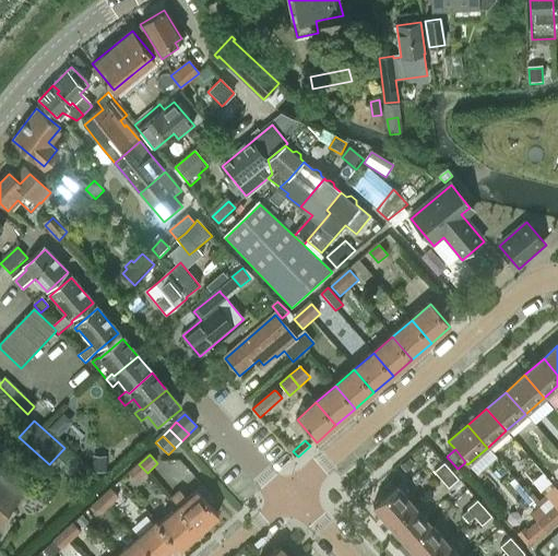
[(414,465),(410,460),(401,468),(405,473),(414,465)]
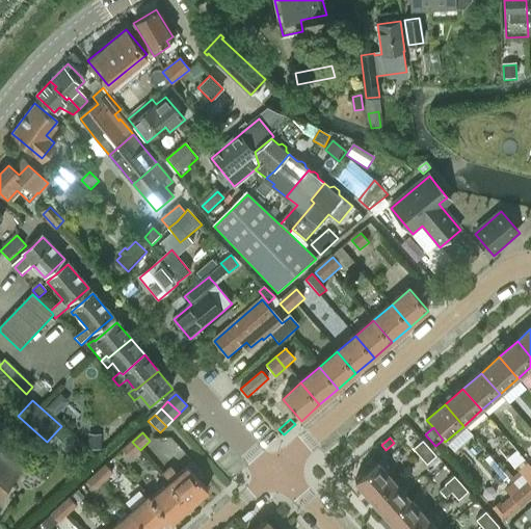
[(101,451),(101,439),(88,439),(88,451),(101,451)]
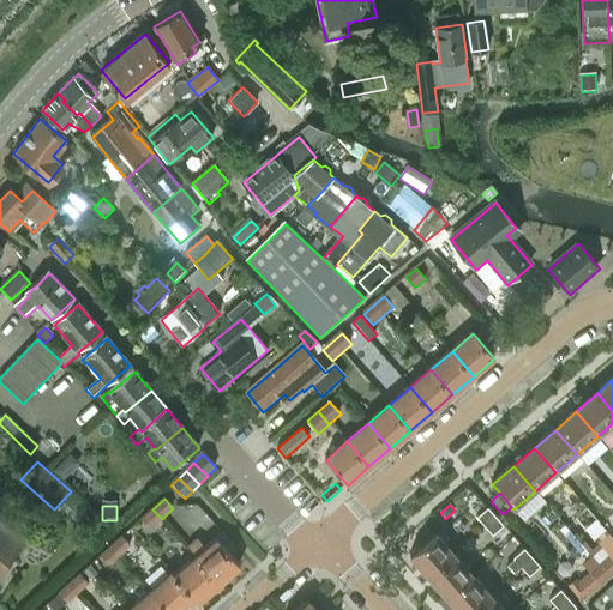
[(485,527),(496,518),(488,508),(476,518),(485,527)]
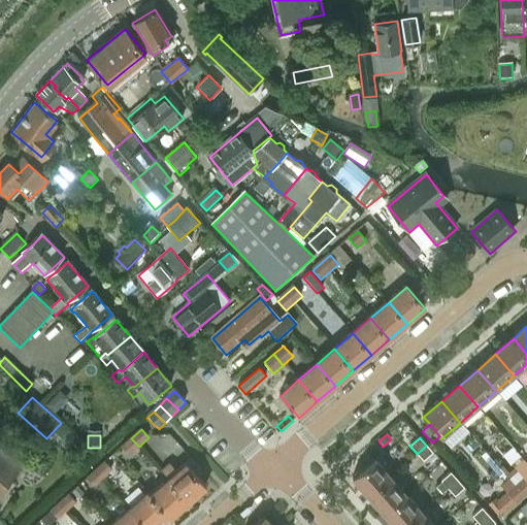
[(129,455),(139,447),(131,438),(122,447),(129,455)]
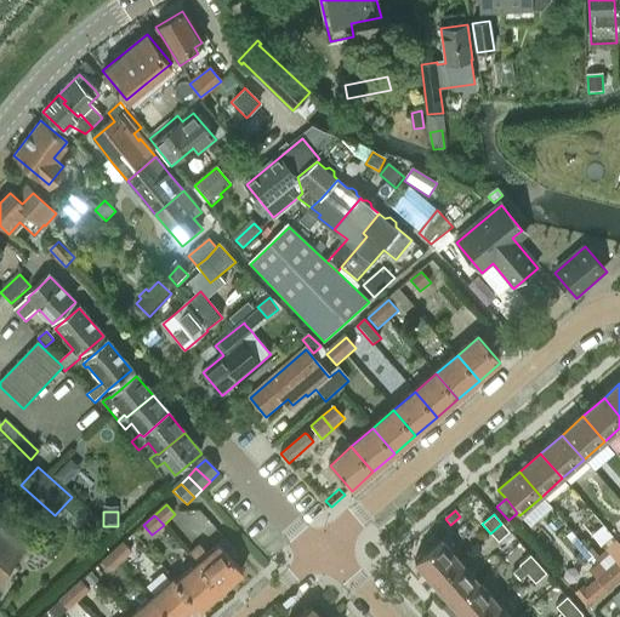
[(500,544),(511,535),(501,524),(490,533),(500,544)]
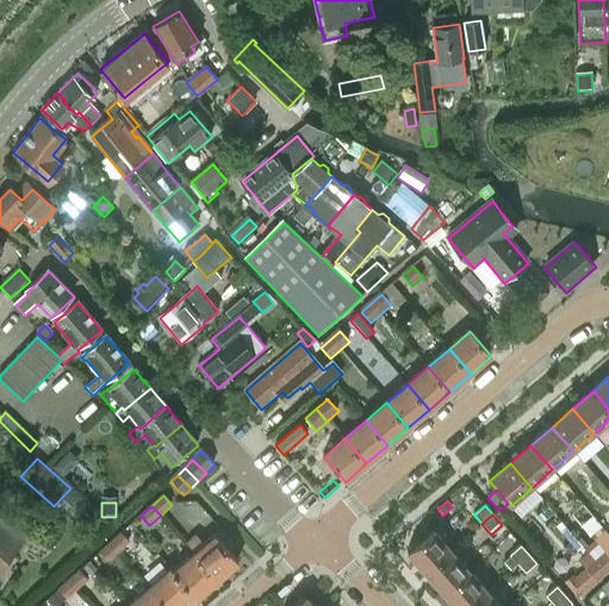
[(0,518),(0,572),(25,537),(0,518)]
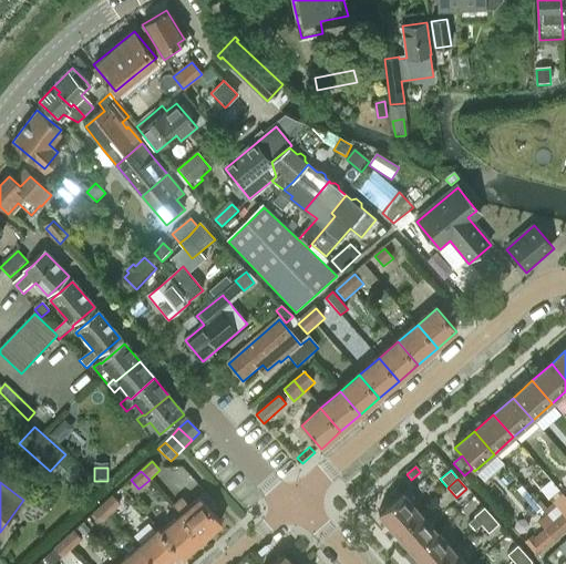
[(182,499),(174,505),(182,515),(181,515),(203,541),(222,524),(213,513),(204,503),(209,498),(205,492),(204,492),(198,498),(199,499),(189,508),(182,499)]
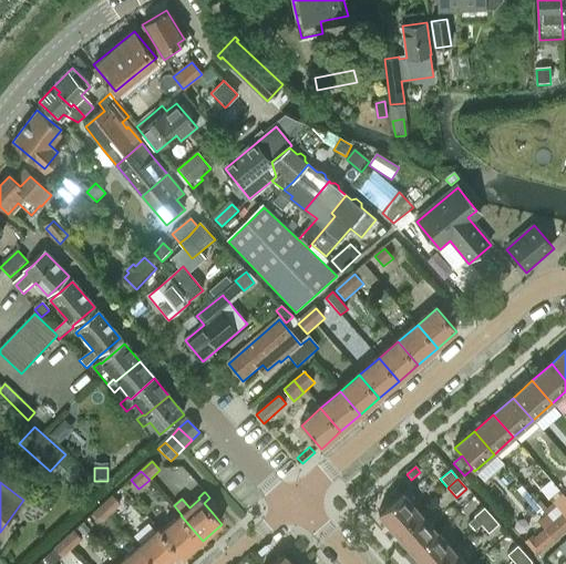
[(565,499),(559,492),(549,501),(553,504),(563,514),(564,516),(565,518),(565,499)]
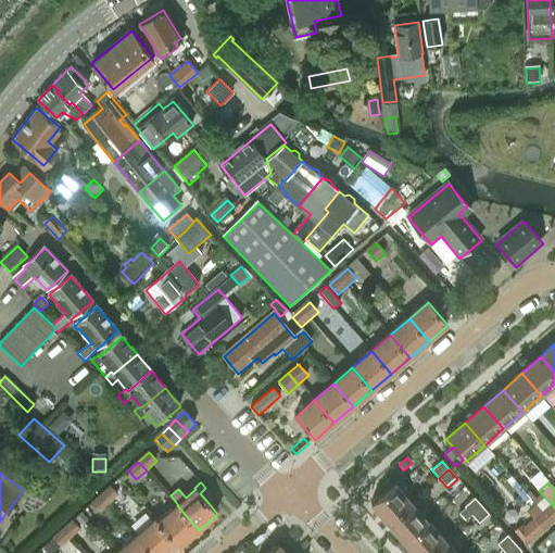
[(388,523),(411,503),(394,485),(371,504),(388,523)]
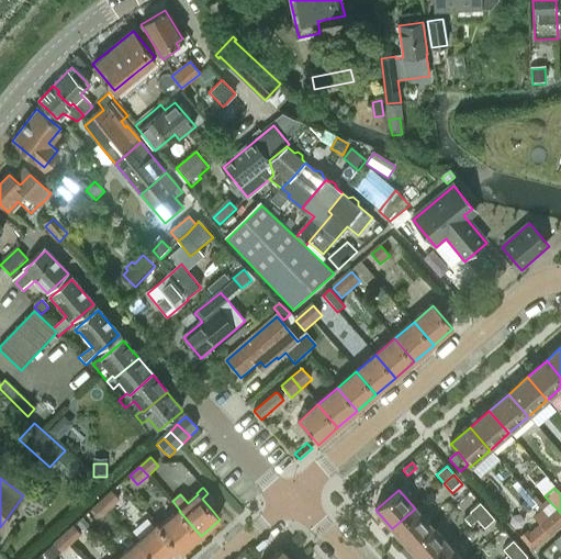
[(120,501),(112,492),(102,501),(110,510),(120,501)]
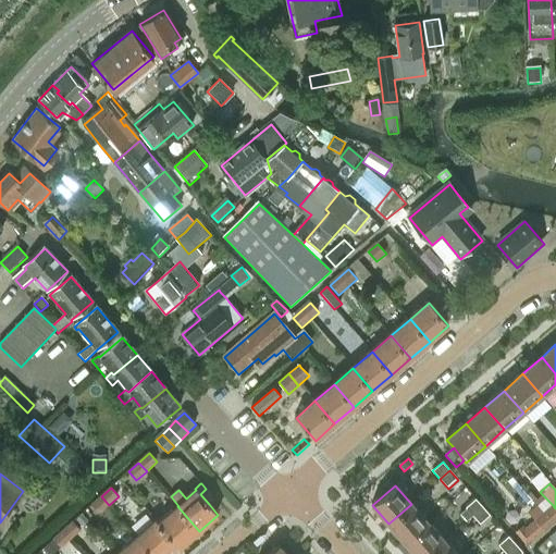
[(206,489),(200,494),(209,504),(215,500),(206,489)]
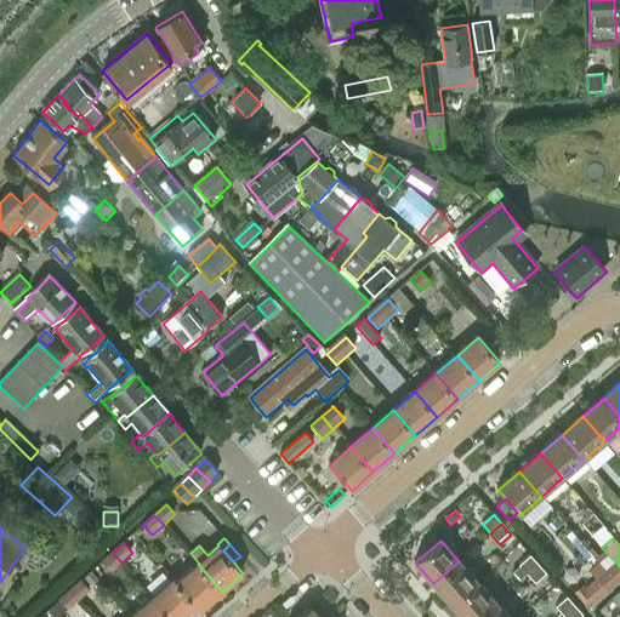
[(111,572),(121,563),(113,553),(102,563),(111,572)]
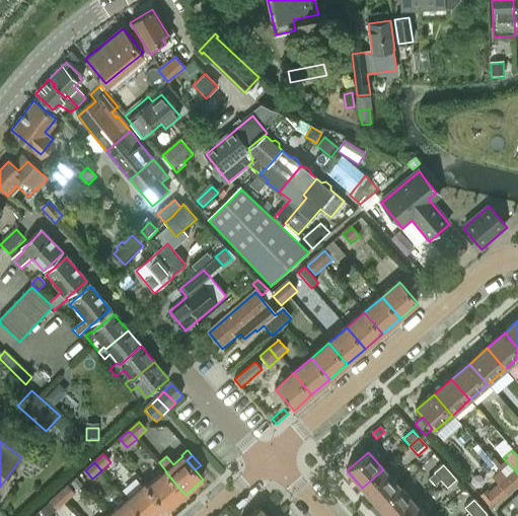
[(440,482),(451,472),(443,463),(433,473),(440,482)]
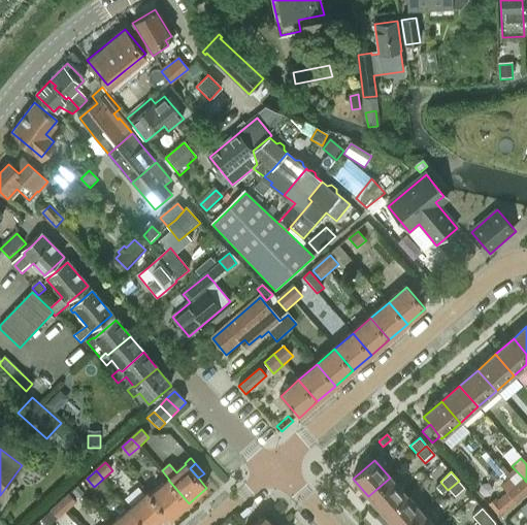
[(385,514),(405,495),(390,478),(368,496),(385,514)]
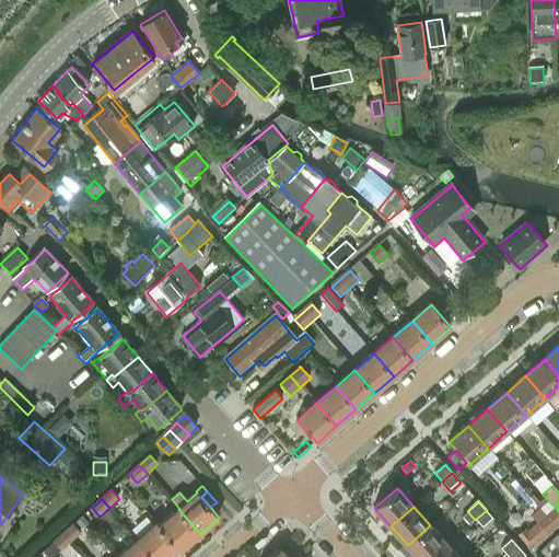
[(556,508),(547,517),(557,528),(558,526),(558,511),(557,510),(556,508)]
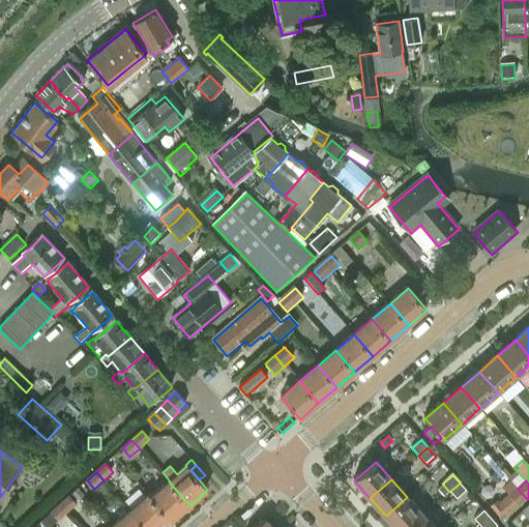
[(150,498),(167,518),(170,522),(189,505),(169,481),(150,498)]
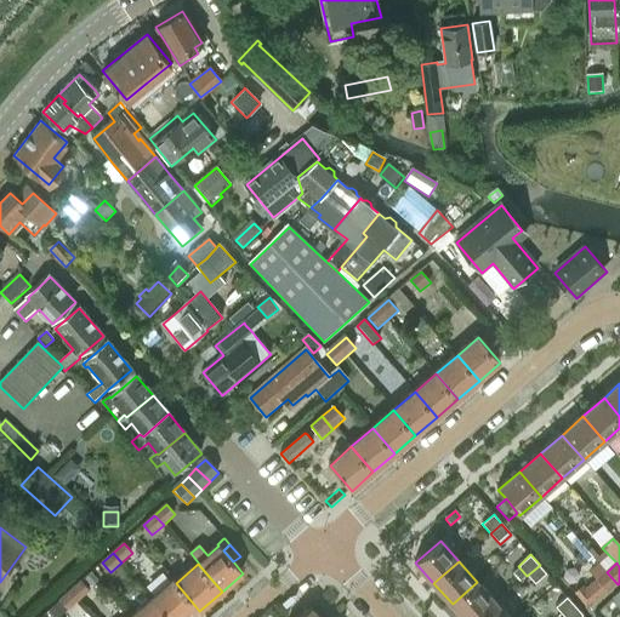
[(535,586),(549,573),(540,565),(527,576),(535,586)]
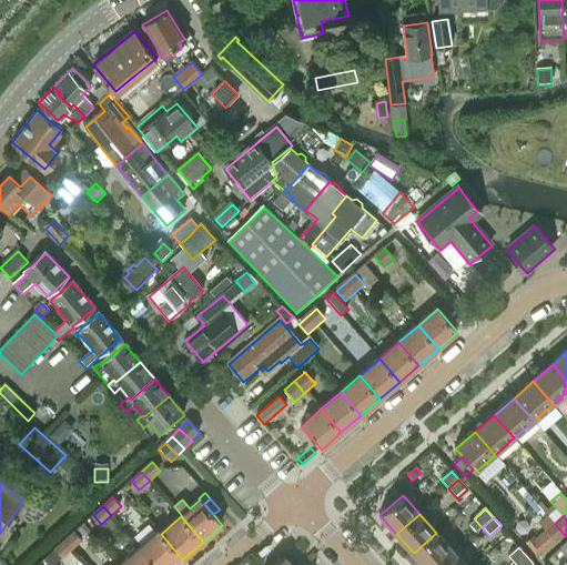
[(533,537),(525,544),(538,558),(556,543),(565,535),(555,524),(545,532),(535,541),(533,537)]
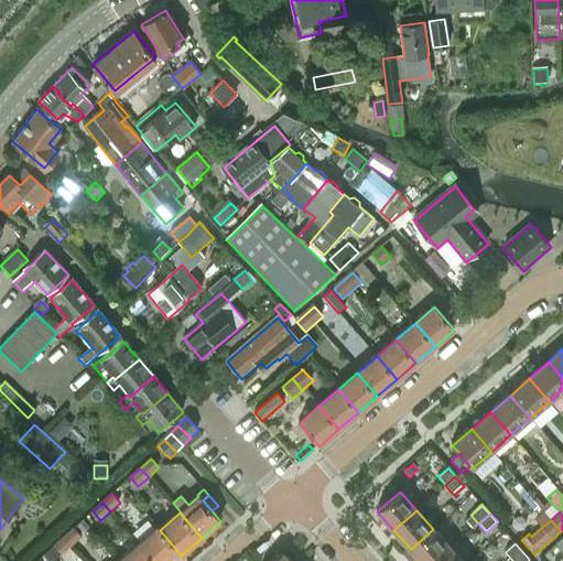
[(84,521),(77,527),(84,533),(89,528),(84,521)]
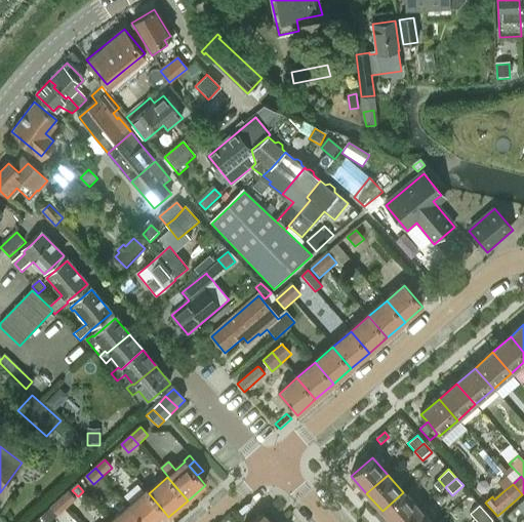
[(489,492),(483,486),(477,491),(483,498),(489,492)]
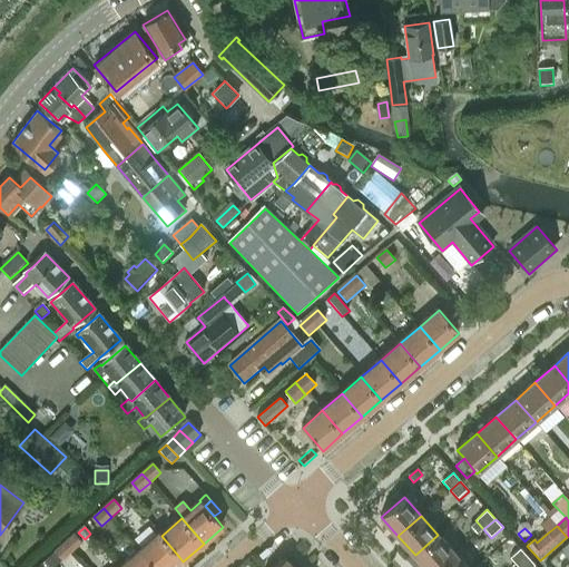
[(159,533),(140,550),(154,566),(168,566),(179,557),(162,536),(159,533)]
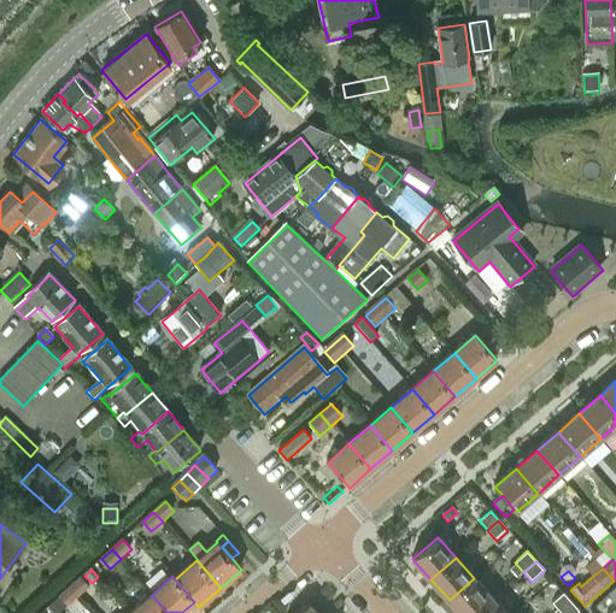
[(89,588),(81,578),(70,587),(78,597),(89,588)]
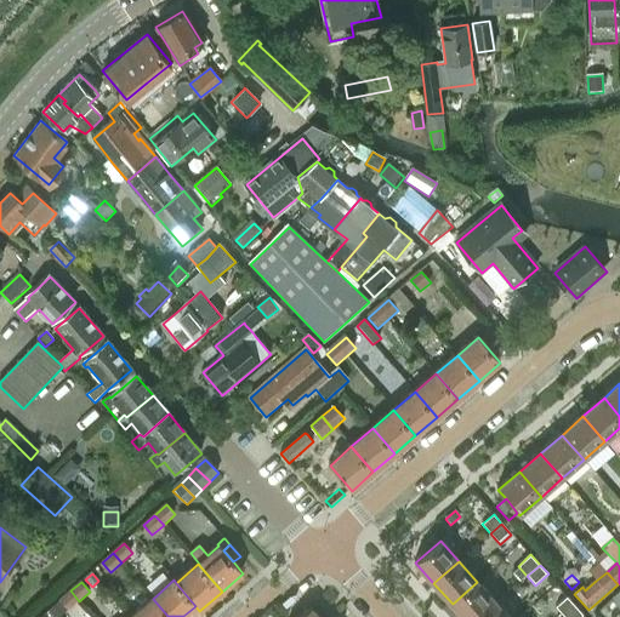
[(479,616),(496,603),(477,582),(453,604),(462,616),(479,616)]
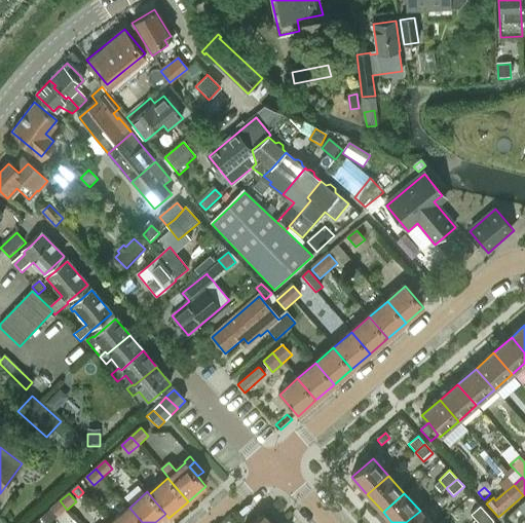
[(58,517),(67,510),(60,500),(50,509),(58,517)]
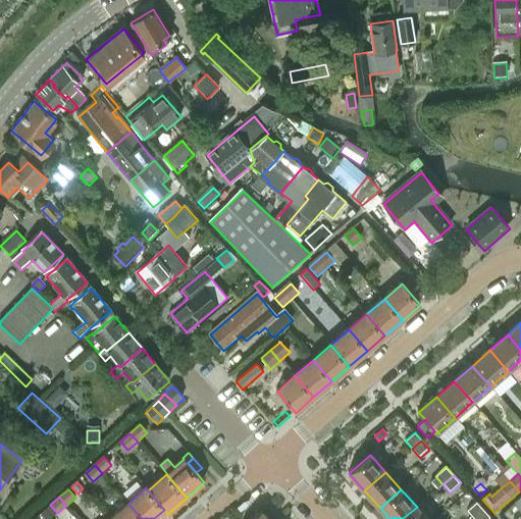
[(476,518),(484,510),(476,502),(466,511),(472,518),(476,518)]
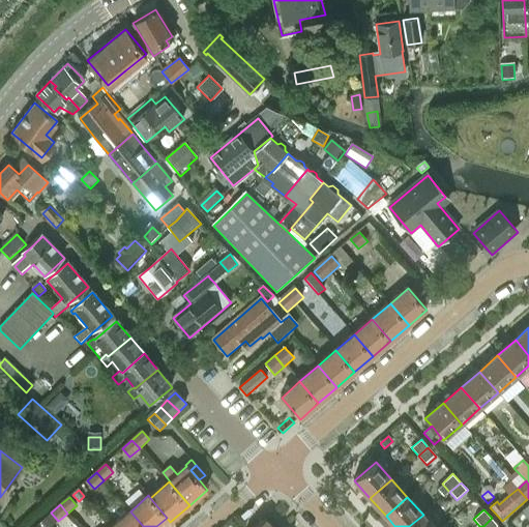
[(143,526),(130,511),(113,526),(143,526)]
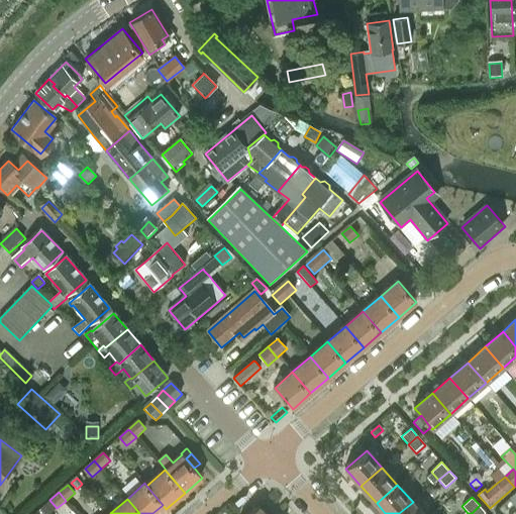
[(422,513),(413,502),(399,513),(422,513)]
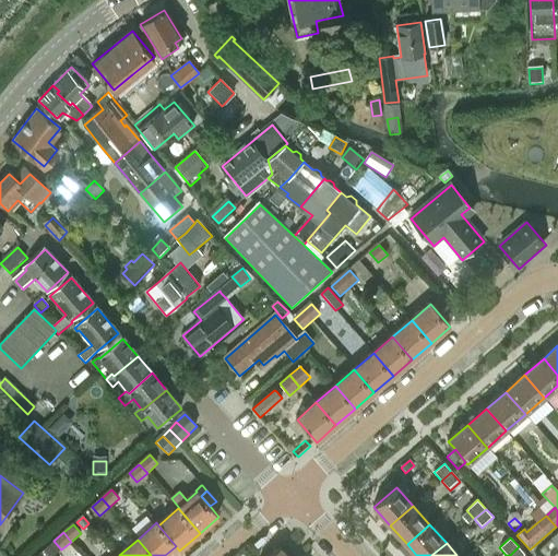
[(526,555),(519,546),(510,555),(526,555)]
